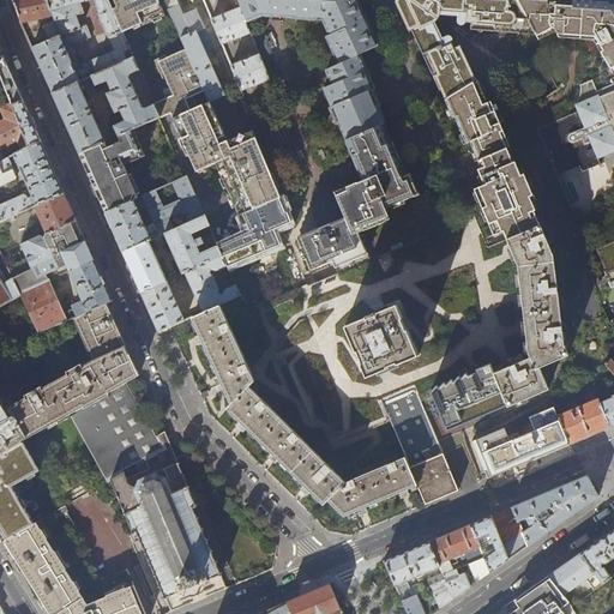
[(42,17),(50,40),(61,35),(47,0),(12,0),(20,23),(42,17)]
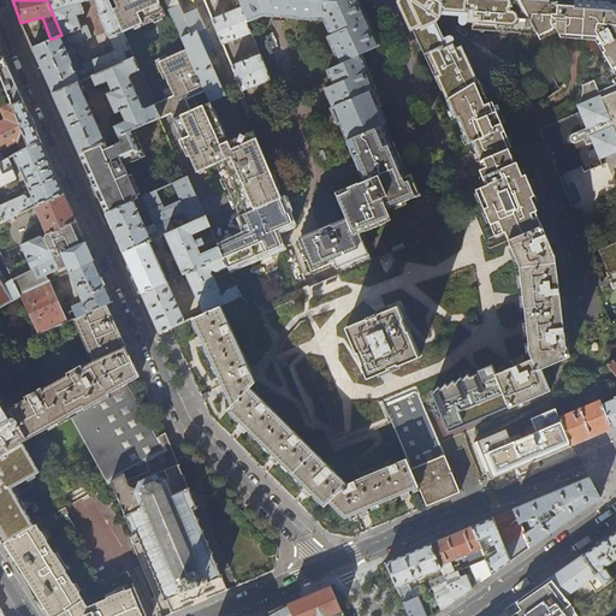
[(108,0),(47,0),(61,35),(51,40),(33,48),(42,70),(53,94),(78,82),(88,78),(135,58),(122,30),(108,0)]
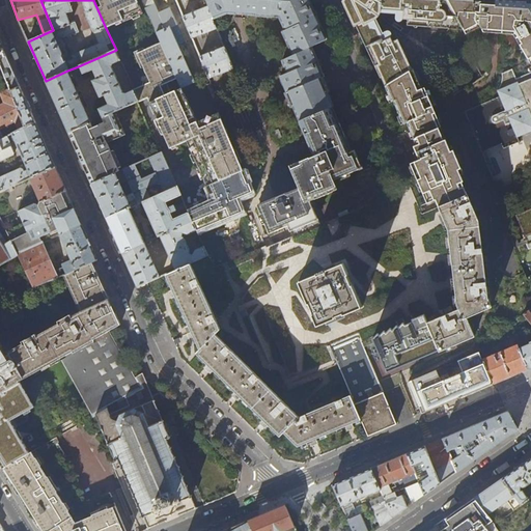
[(108,2),(106,0),(93,0),(105,26),(117,22),(113,14),(108,2)]
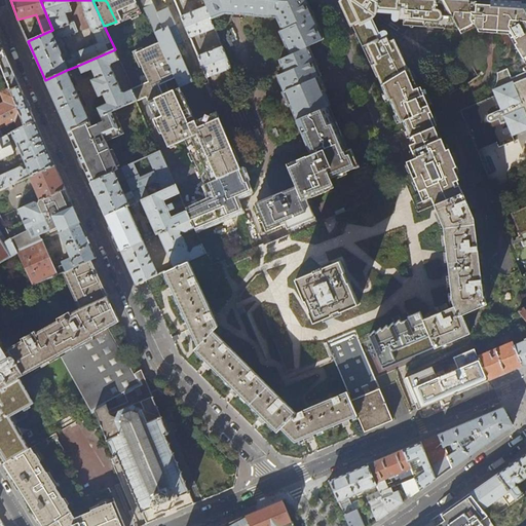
[(142,3),(140,0),(113,0),(107,2),(112,13),(142,3)]
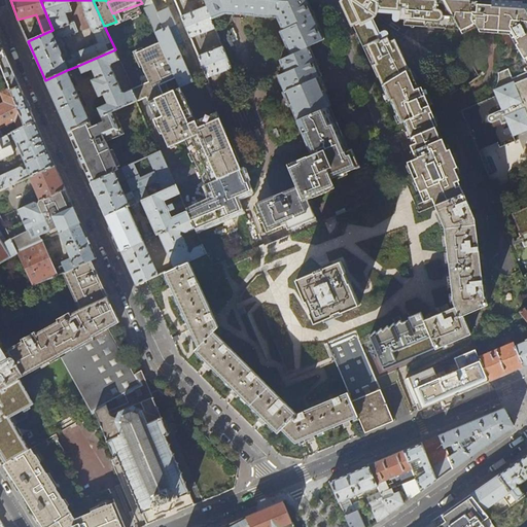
[(140,0),(142,3),(146,12),(161,43),(176,78),(180,86),(192,81),(176,44),(183,42),(175,25),(176,24),(171,13),(160,18),(151,0),(140,0)]
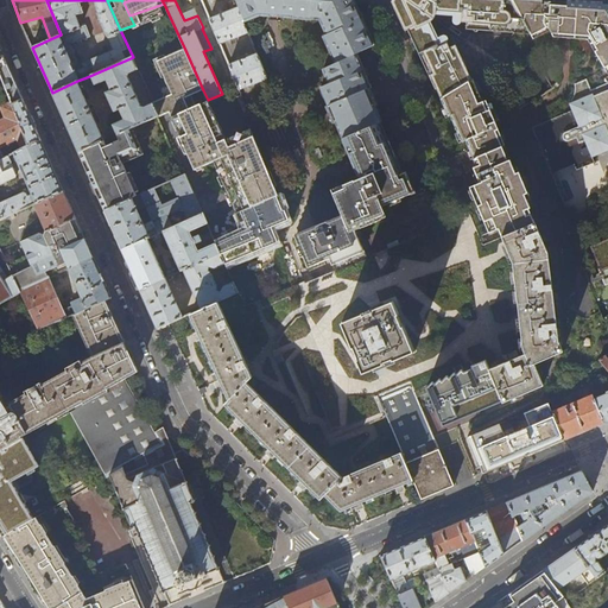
[(235,0),(239,8),(245,23),(245,21),(260,16),(320,20),(325,35),(323,36),(335,63),(323,69),(329,83),(321,88),(353,164),(360,179),(354,182),(354,181),(331,190),(342,215),(327,222),(327,221),(295,235),(309,267),(331,259),(336,271),(367,258),(355,230),(386,217),(382,207),(409,195),(415,192),(412,187),(406,172),(399,175),(396,165),(386,143),(378,125),(381,122),(374,106),(378,105),(372,90),(356,55),(375,45),(369,33),(361,16),(354,0),(235,0)]
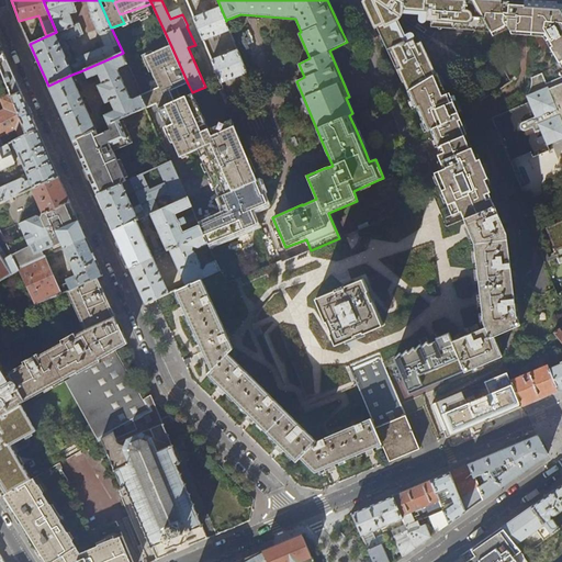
[(366,3),(367,0),(362,0),(361,2),(374,29),(377,27),(369,12),(366,3)]
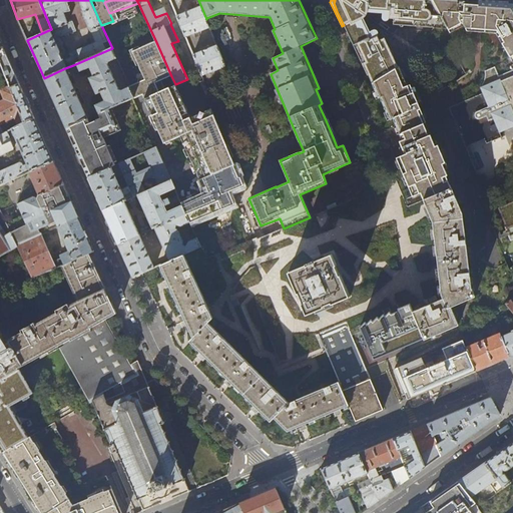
[(443,22),(432,0),(335,0),(334,3),(337,11),(344,25),(352,43),(368,75),(372,83),(398,67),(385,38),(380,40),(378,36),(373,39),(370,32),(364,19),(367,15),(368,12),(383,13),(390,14),(390,19),(395,19),(394,25),(448,29),(443,22)]
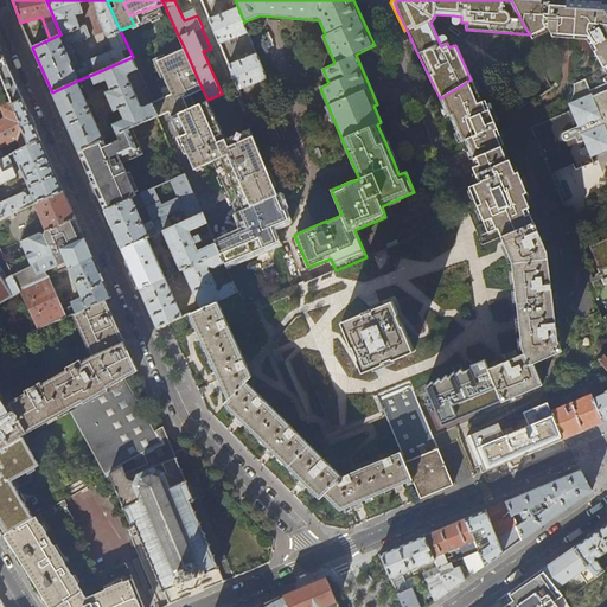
[(606,1),(577,0),(511,0),(524,26),(530,34),(532,39),(550,31),(554,37),(588,39),(606,72),(606,82),(606,83),(606,90),(593,96),(593,95),(568,103),(572,110),(532,127),(551,173),(574,165),(576,171),(595,163),(593,157),(606,151),(606,1)]
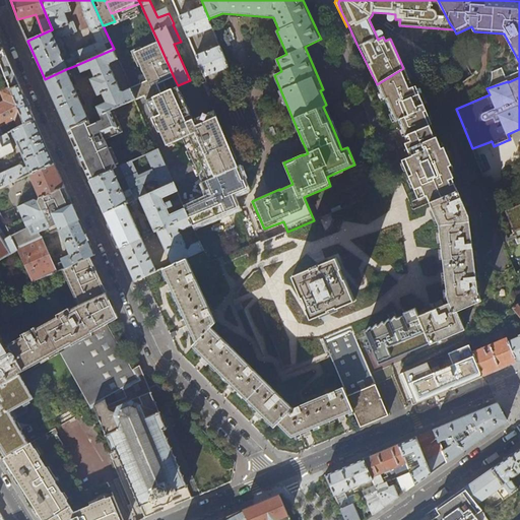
[(121,21),(144,12),(140,3),(111,13),(115,21),(120,19),(121,21)]
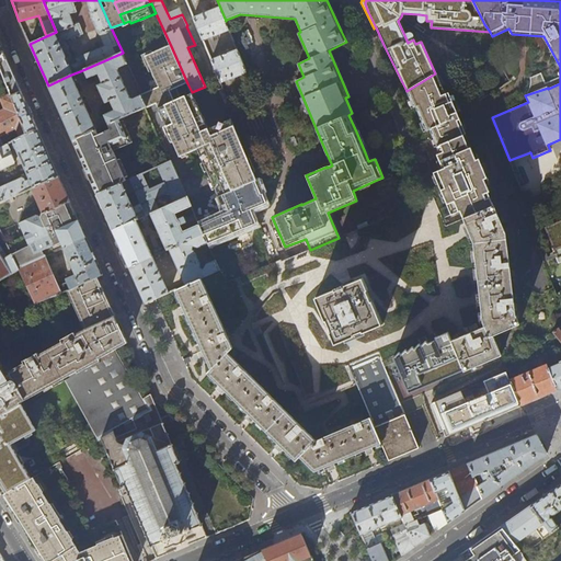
[(229,30),(226,21),(220,8),(194,18),(203,41),(229,30)]
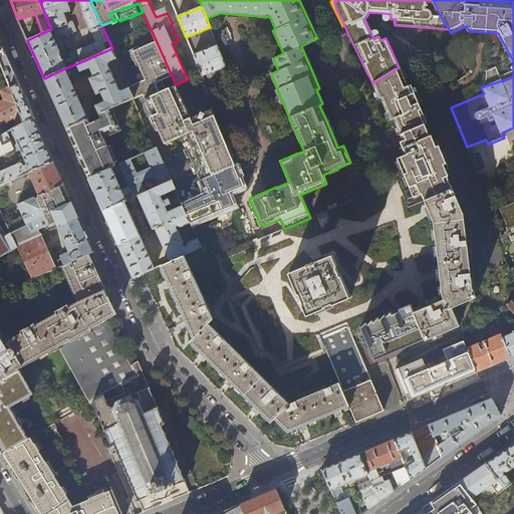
[(378,36),(379,35),(379,33),(378,32),(377,31),(375,30),(370,32),(373,39),(378,36)]
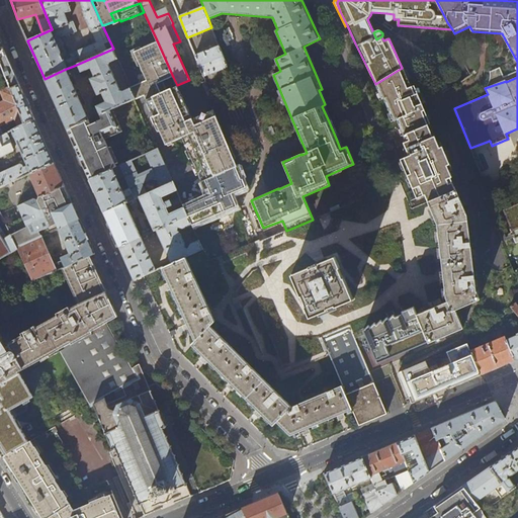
[(173,77),(158,42),(134,53),(147,81),(143,82),(150,97),(166,90),(162,81),(173,77)]
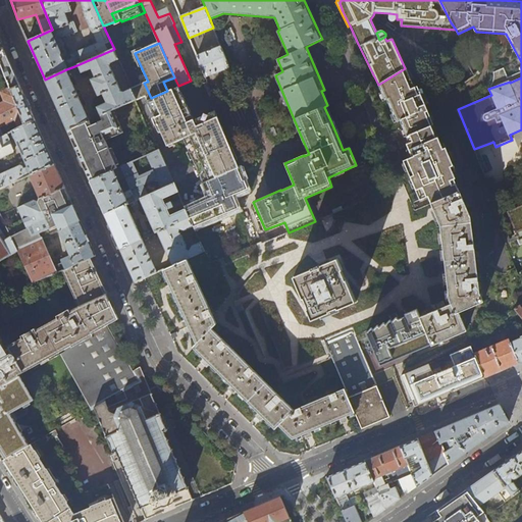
[(197,56),(206,77),(229,67),(221,46),(197,56)]
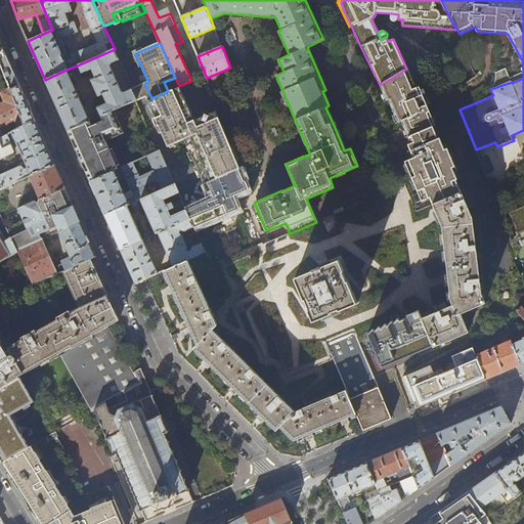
[(115,49),(75,67),(78,75),(92,69),(95,78),(91,80),(98,96),(103,94),(106,103),(94,110),(97,118),(101,117),(112,112),(114,111),(137,100),(132,89),(125,93),(122,92),(111,67),(112,63),(119,59),(115,49)]
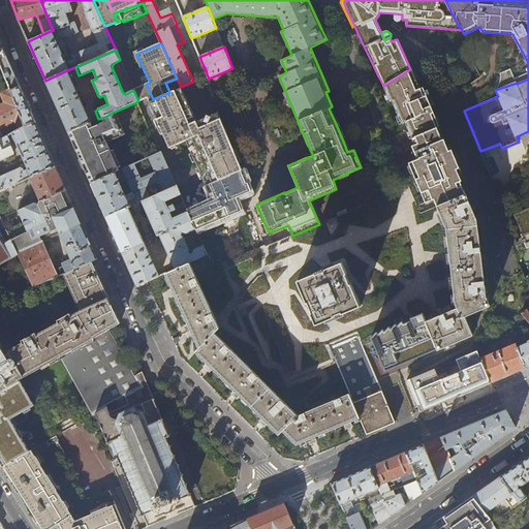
[(14,75),(4,52),(0,52),(0,62),(1,65),(10,88),(11,91),(20,87),(14,75)]
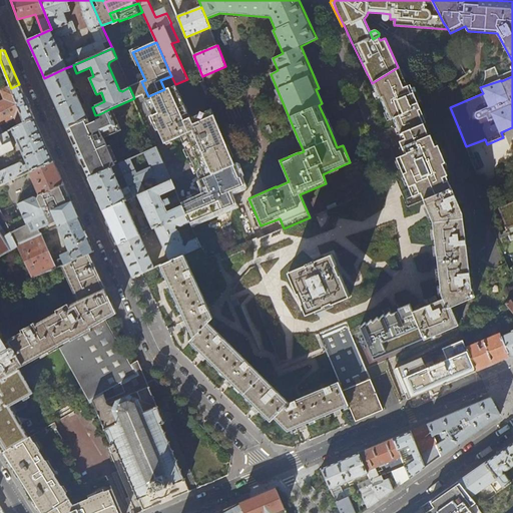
[(426,122),(410,85),(407,86),(399,66),(398,67),(372,83),(375,91),(379,99),(380,98),(384,108),(389,120),(393,119),(402,140),(400,142),(405,154),(397,158),(409,187),(416,184),(420,193),(421,193),(424,199),(451,187),(446,176),(447,175),(443,164),(445,163),(438,145),(436,146),(431,135),(429,136),(424,123),(426,122)]
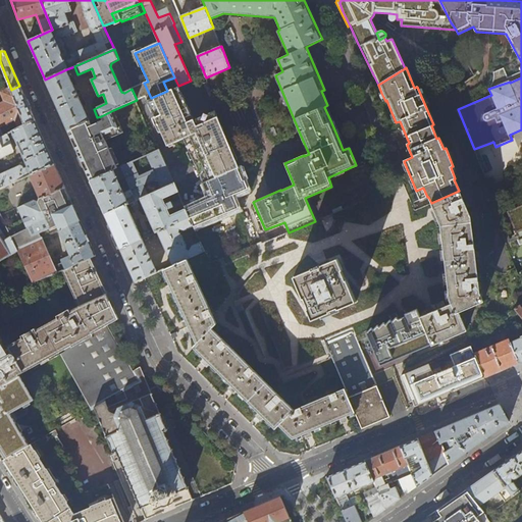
[(66,69),(45,80),(57,106),(67,132),(89,121),(66,69)]
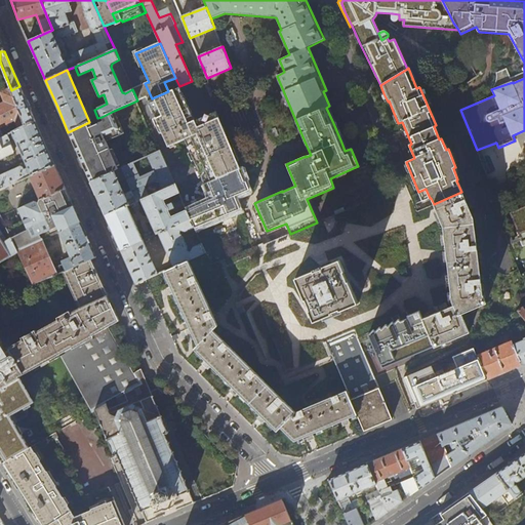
[(179,86),(175,78),(164,82),(168,91),(179,86)]
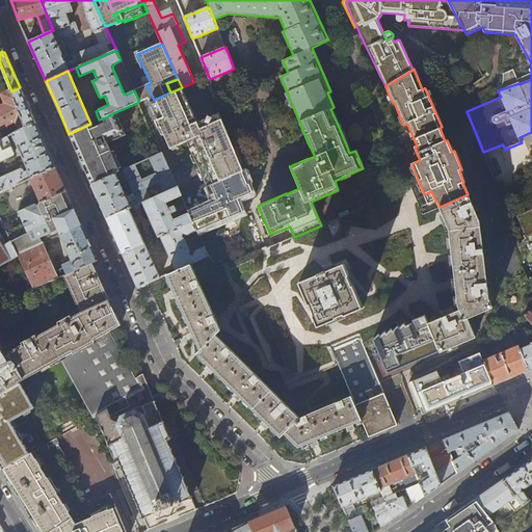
[(154,100),(147,84),(134,90),(139,102),(148,99),(170,149),(187,141),(207,186),(222,180),(200,129),(173,141),(154,100)]
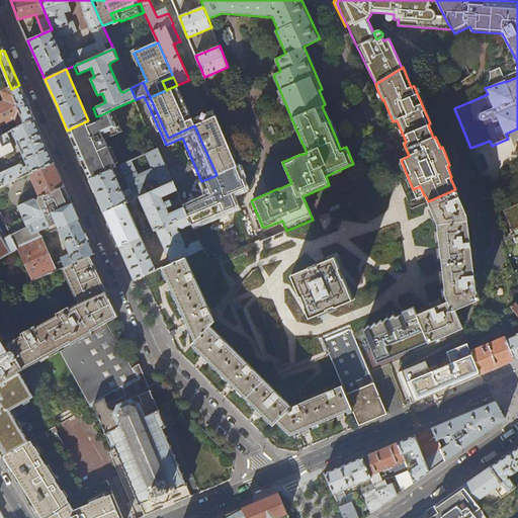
[(28,105),(19,85),(11,89),(24,123),(34,119),(28,105)]
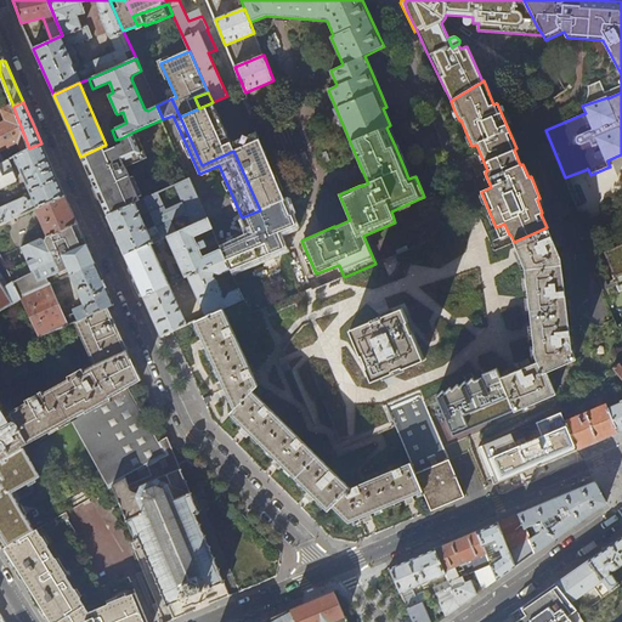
[(231,145),(213,102),(199,108),(180,117),(202,165),(233,151),(231,145)]
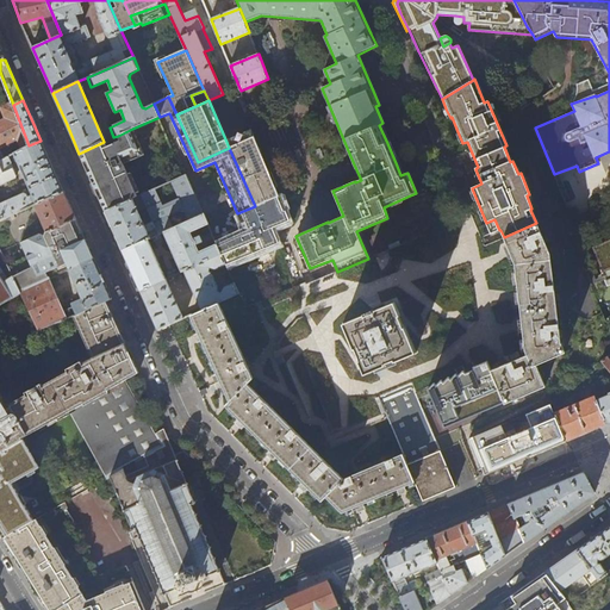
[(0,161),(29,145),(13,105),(12,101),(1,106),(5,118),(0,120),(0,161)]
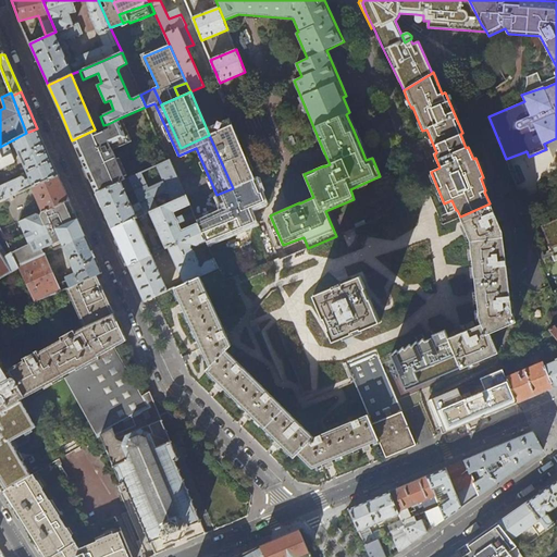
[(113,150),(132,141),(121,118),(119,119),(108,124),(109,128),(98,134),(96,130),(95,130),(72,140),(84,166),(96,193),(126,181),(113,150)]
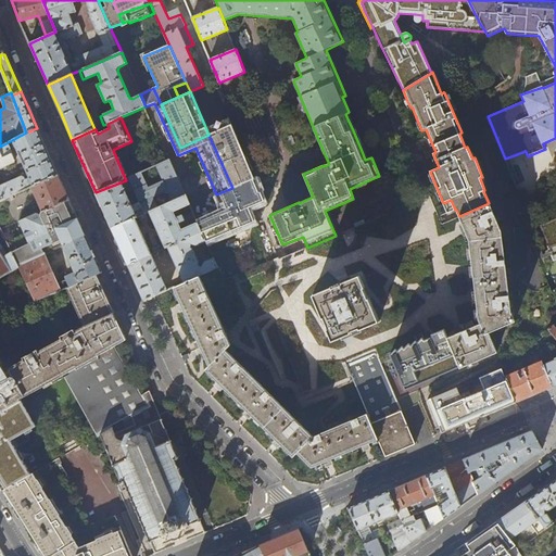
[(253,179),(229,119),(206,129),(209,135),(232,188),(252,180),(253,179)]
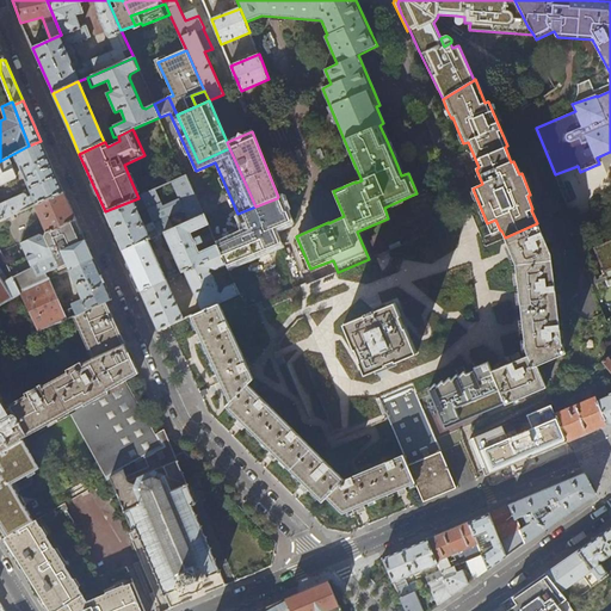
[(0,221),(35,205),(63,192),(53,167),(41,141),(29,146),(0,161),(0,221)]
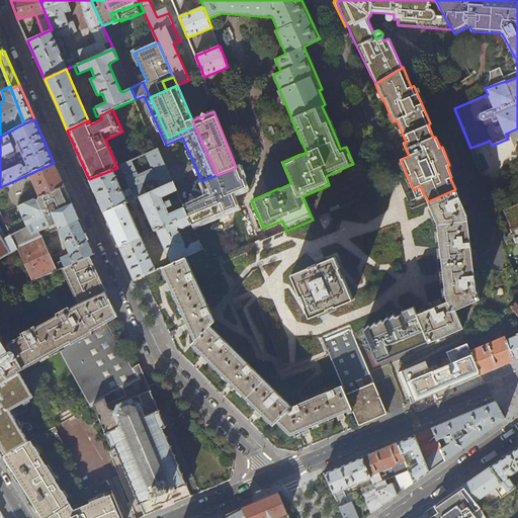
[(246,128),(249,137),(257,134),(254,125),(253,125),(246,128)]
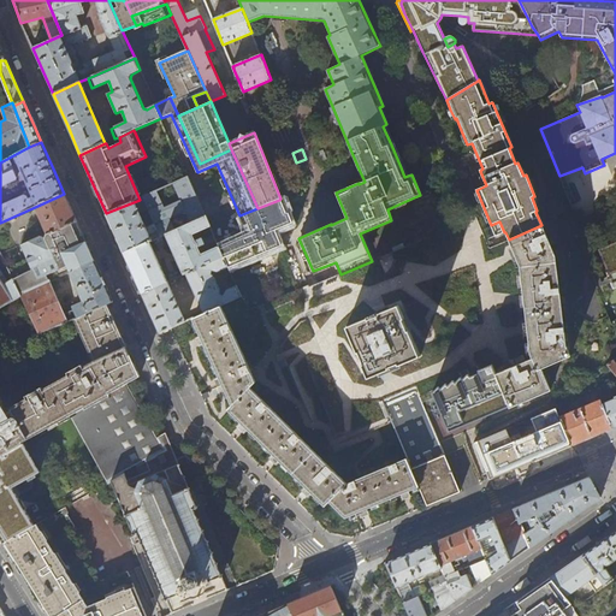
[(172,185),(181,202),(165,208),(158,191),(140,200),(106,213),(114,234),(124,253),(149,242),(154,241),(161,237),(166,235),(175,231),(170,220),(184,214),(189,225),(205,218),(188,178),(172,185)]
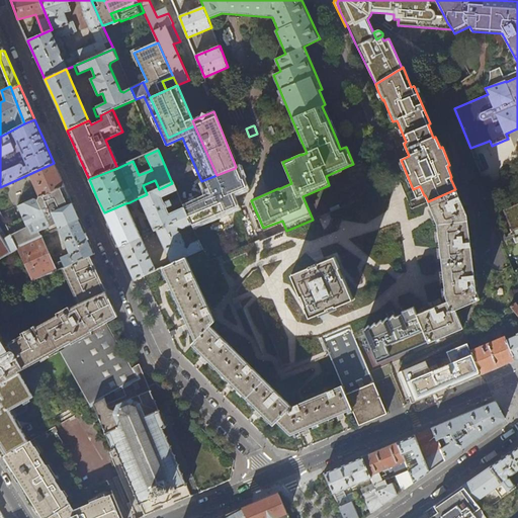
[(59,174),(54,163),(29,174),(39,197),(48,194),(65,186),(59,174)]
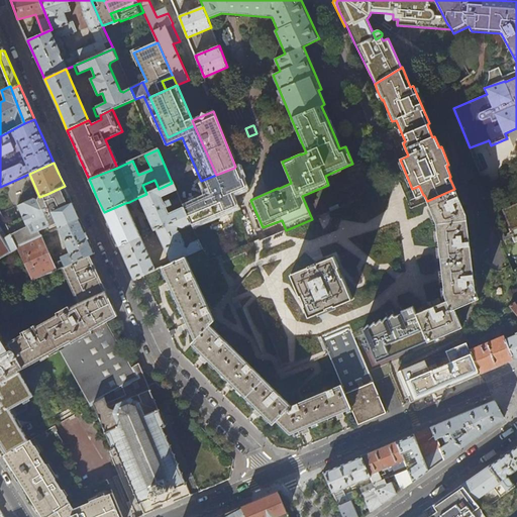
[(218,179),(236,172),(234,168),(216,175),(218,179)]
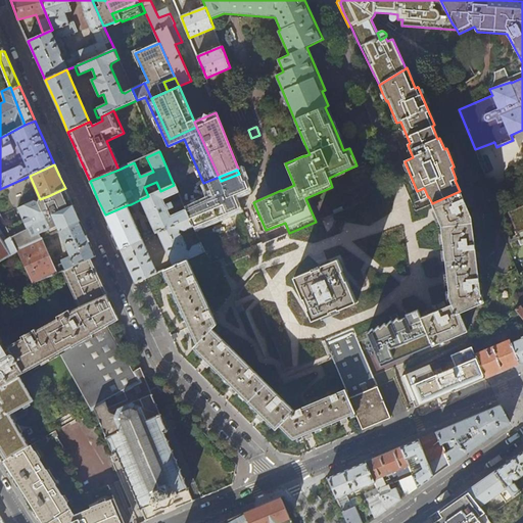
[(247,190),(244,182),(242,182),(239,174),(221,181),(229,198),(188,216),(189,219),(193,228),(238,208),(233,196),(247,190)]
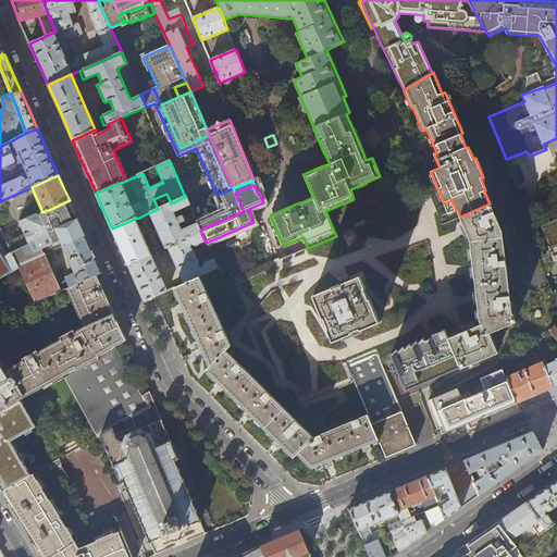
[(244,211),(235,193),(233,188),(217,195),(224,212),(197,223),(200,230),(244,211)]
